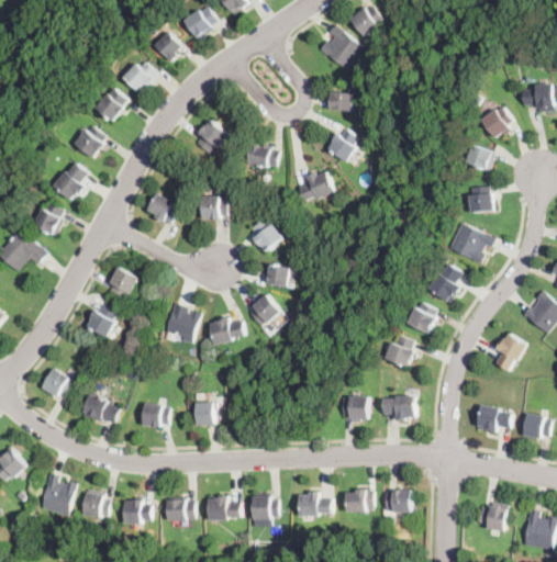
[(244,0),(246,3),(240,8),(238,7),(235,9),(233,8),(229,11),(220,0),(244,0)]
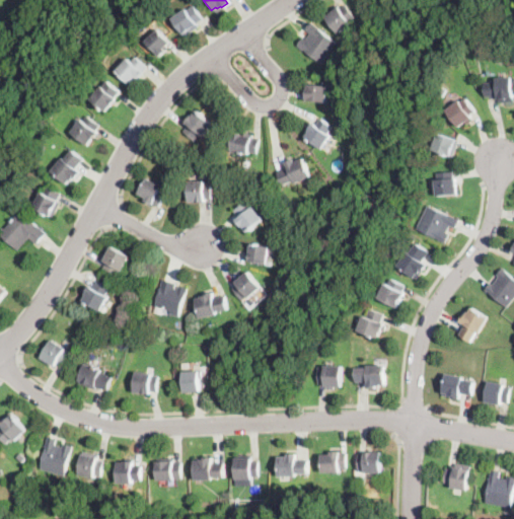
[(344,7),(346,10),(352,16),(346,21),(347,23),(335,33),(319,16),(333,5),(337,9),(342,4),(344,7)]
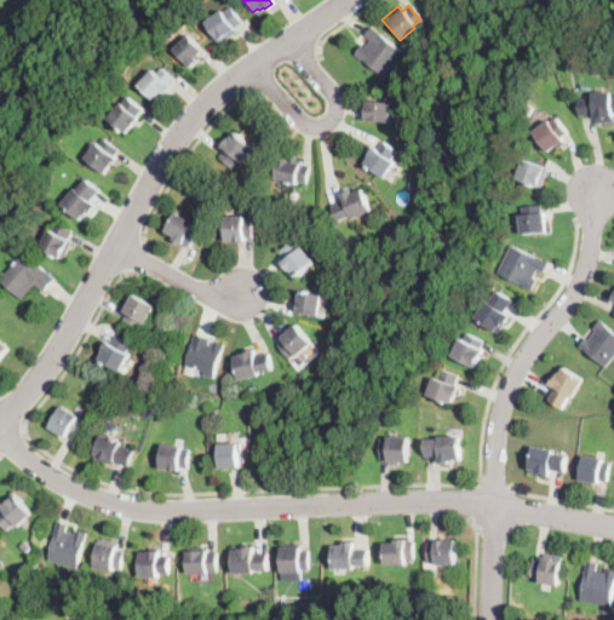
[(218,39),(214,41),(202,21),(228,6),(237,23),(230,28),(233,30),(218,39)]
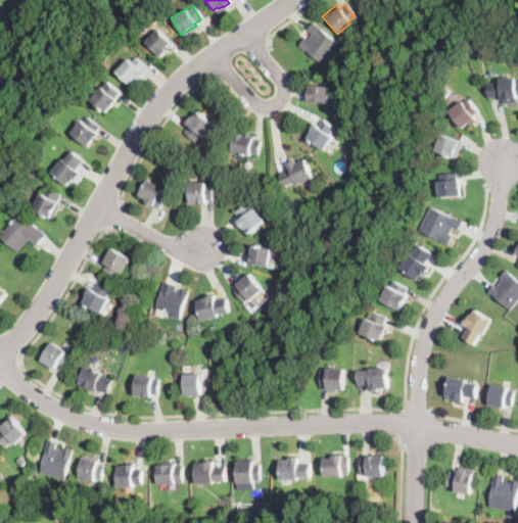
[(331,40),(333,41),(335,43),(319,64),(294,46),(300,38),(303,40),(309,34),(304,31),(310,24),(331,40)]
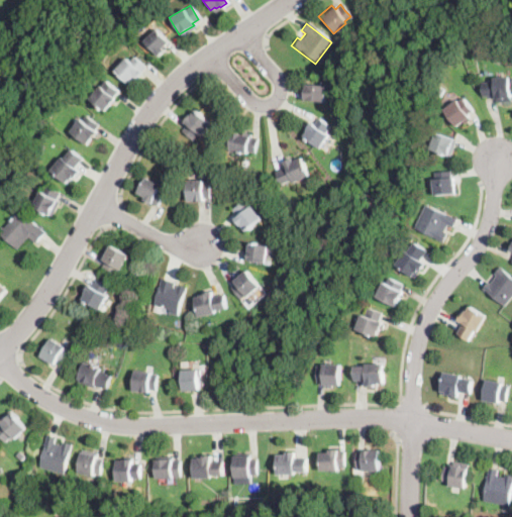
[(166,42),(162,45),(159,48),(162,52),(156,57),(144,44),(142,46),(140,43),(143,40),(142,39),(150,32),(154,28),(166,41),(166,42)]
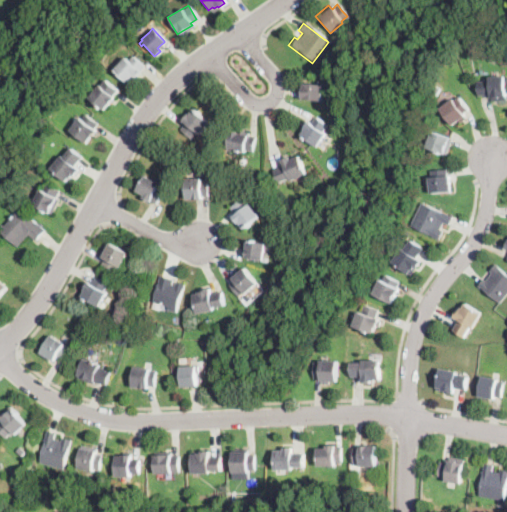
[(133,59),(135,61),(141,66),(136,71),(138,72),(132,78),(132,77),(125,84),(123,82),(111,70),(124,57),(127,60),(130,56),(133,59)]
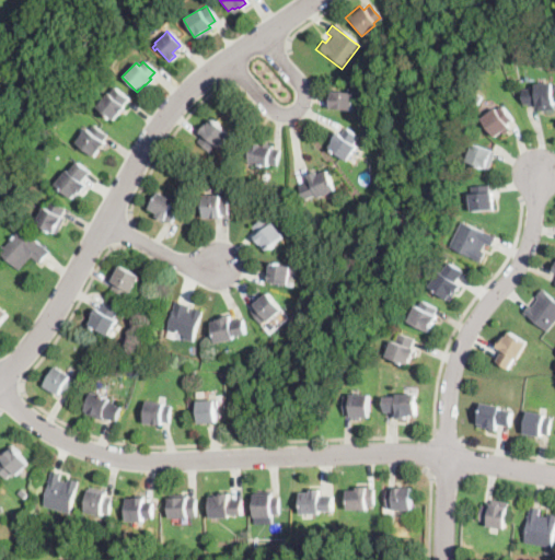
[(550,104),(550,108),(550,109),(533,111),(533,104),(520,105),(519,90),(532,89),(532,84),(548,83),(550,104)]
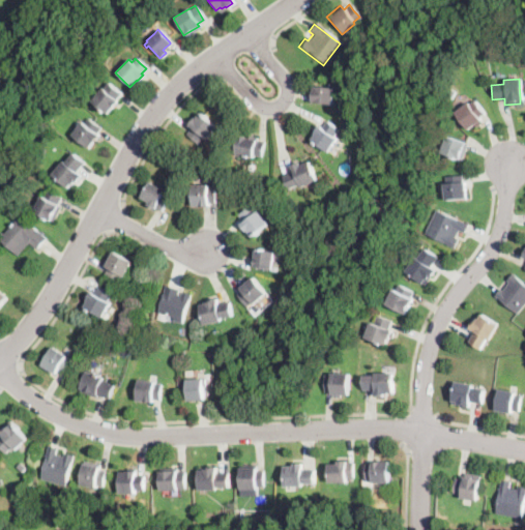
[(107,83),(115,89),(120,94),(104,114),(89,100),(100,87),(101,88),(107,83)]
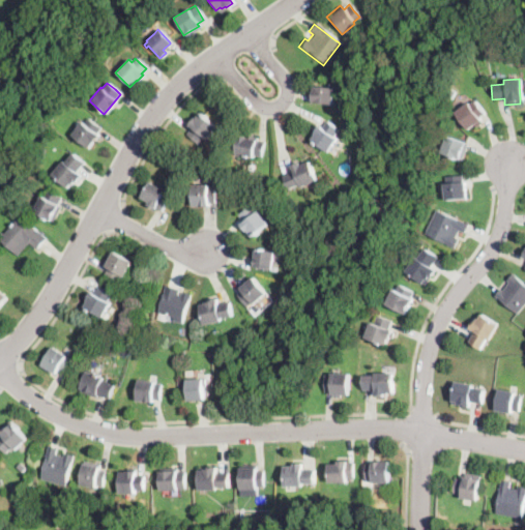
[(332,88),(330,105),(310,102),(311,86),(332,88)]
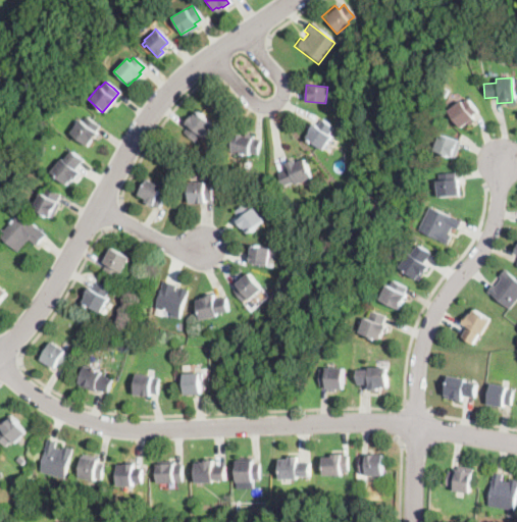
[(447,90),(444,97),(437,94),(442,87),(447,90)]
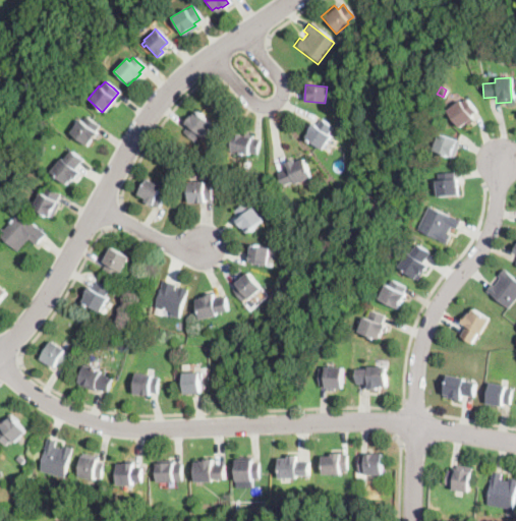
[(465,100),(467,103),(473,112),(468,115),(470,118),(456,127),(444,111),(458,101),(460,103),(464,99),(465,100)]
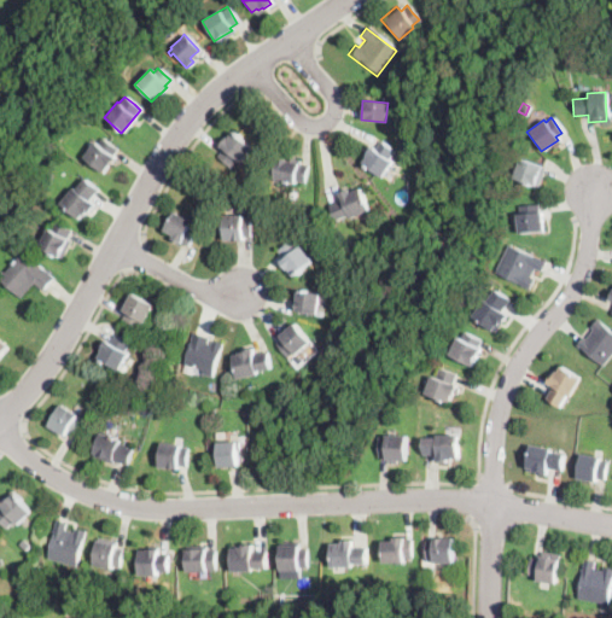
[(238,139),(249,147),(235,163),(232,161),(226,168),(213,156),(220,149),(214,144),(220,136),(222,139),(229,132),(238,139)]
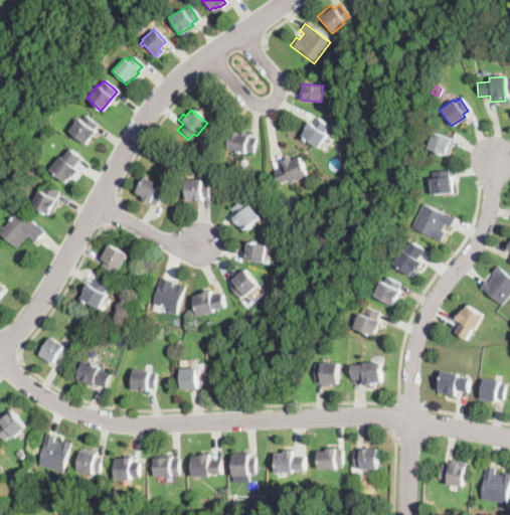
[(86,117),(91,121),(98,127),(83,144),(70,133),(67,130),(76,119),(78,120),(82,114),(86,117)]
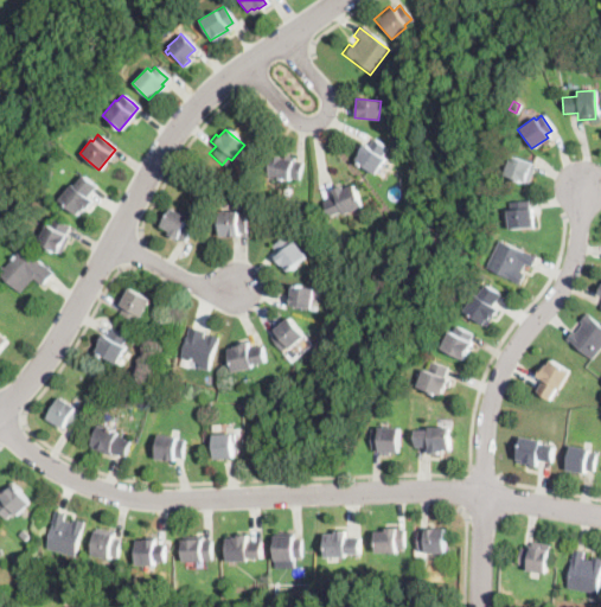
[(379,144),(383,146),(385,148),(379,157),(382,159),(372,174),(352,160),(357,153),(356,153),(362,144),(365,146),(370,138),(379,144)]
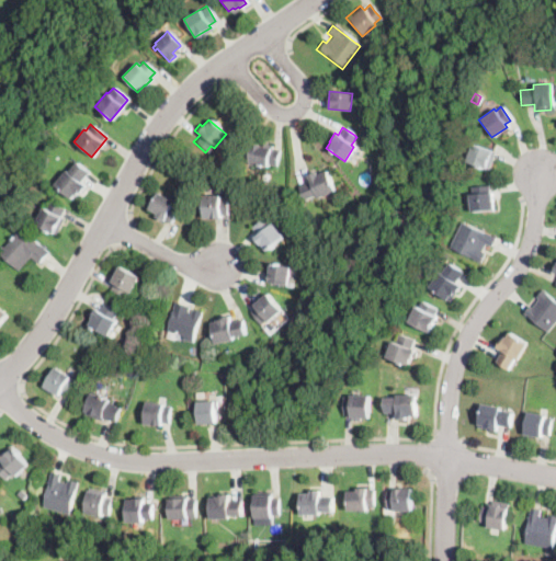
[(269,146),(269,147),(269,148),(278,150),(273,168),(254,162),(253,165),(245,163),(250,145),(259,147),(260,144),(269,146)]
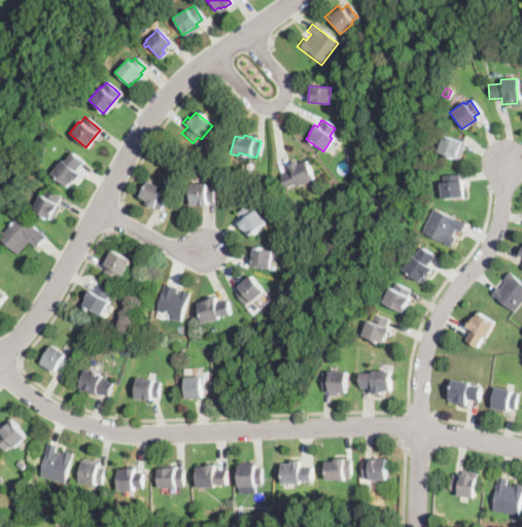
[(456,149),(453,157),(436,152),(442,136),(459,141),(456,149)]
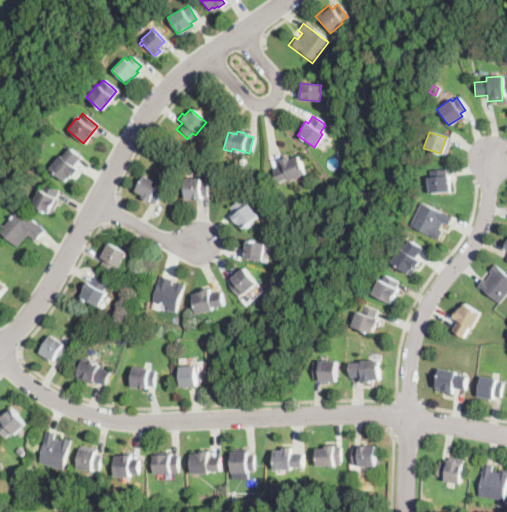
[(67,148),(78,157),(71,166),(76,170),(70,176),(69,175),(66,178),(65,177),(61,182),(47,170),(47,169),(58,155),(60,156),(67,148)]
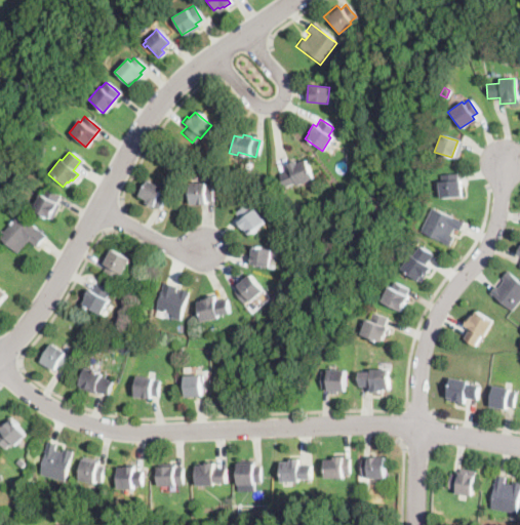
[(304,161),(308,171),(311,178),(294,185),(293,184),(282,188),(277,176),(276,174),(287,170),(285,164),(292,161),(293,163),(303,160),(304,161)]
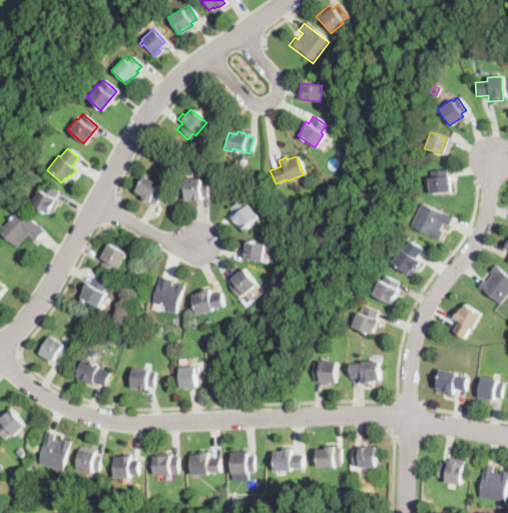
[(444,175),(448,175),(449,192),(428,193),(427,177),(429,177),(428,170),(443,169),(444,175)]
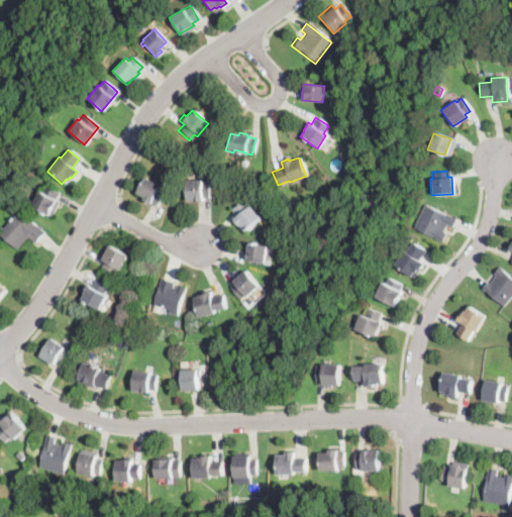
[(162,194),(159,199),(155,207),(141,199),(142,197),(133,193),(142,177),(158,186),(157,189),(163,193),(162,194)]
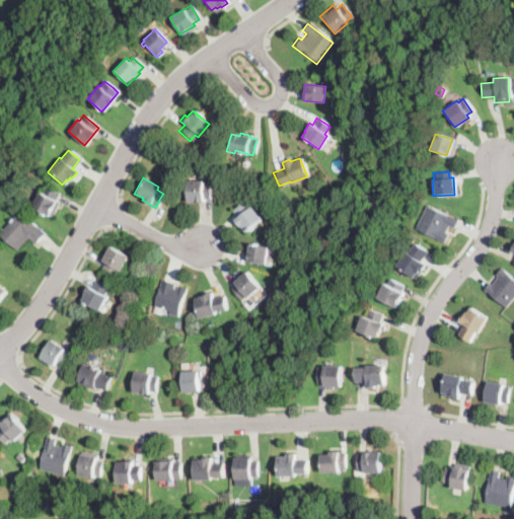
[(201,180),(201,183),(207,183),(207,202),(185,202),(185,180),(201,180)]
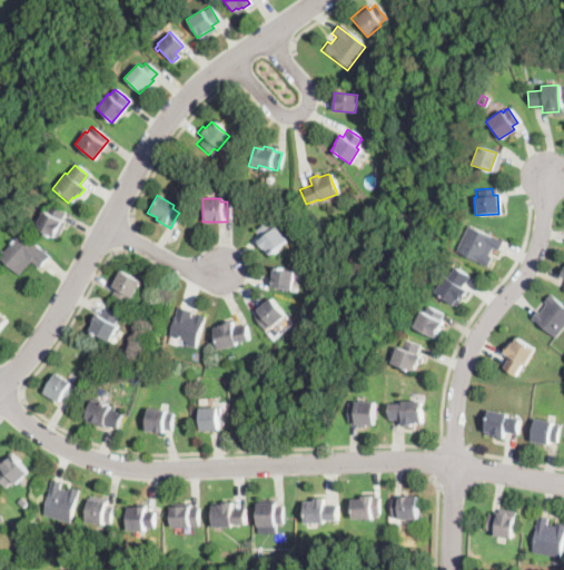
[(53,237),(53,238),(32,227),(46,203),(62,213),(58,219),(62,222),(53,237)]
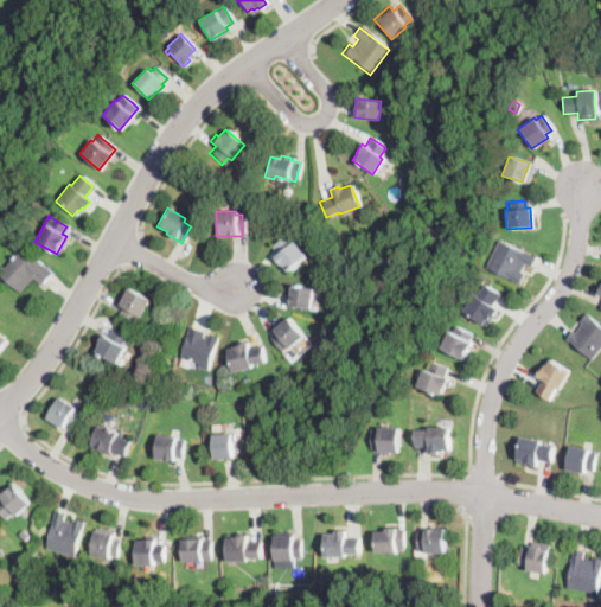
[(286,241),(288,244),(292,242),(304,256),(285,272),(279,264),(277,266),(276,263),(272,257),(274,255),(268,246),(281,236),(286,241)]
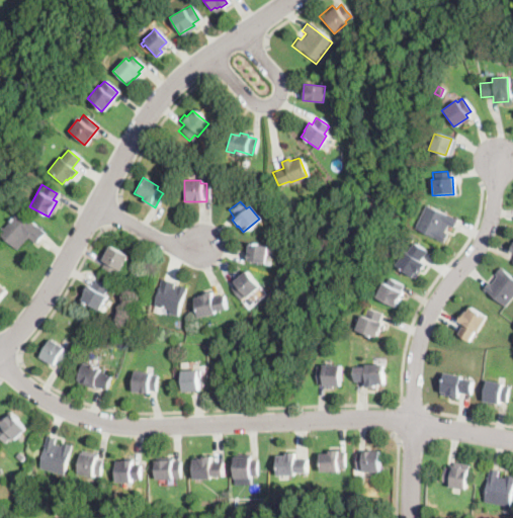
[(453,224),(451,227),(450,229),(444,226),(441,232),(445,234),(441,243),(413,229),(424,204),(454,220),(453,224)]
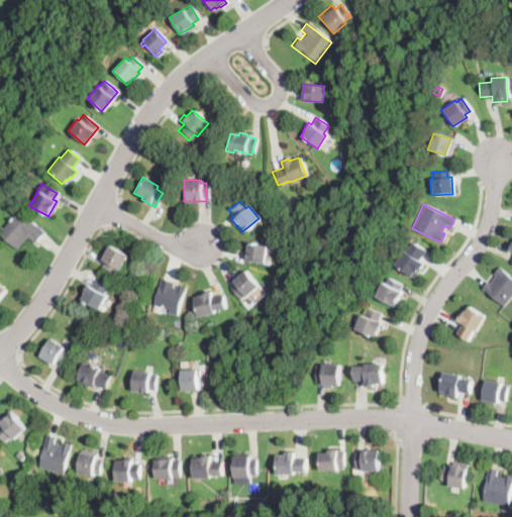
[(32,224),(39,230),(41,232),(32,243),(25,236),(13,249),(0,236),(0,228),(17,210),(32,224)]
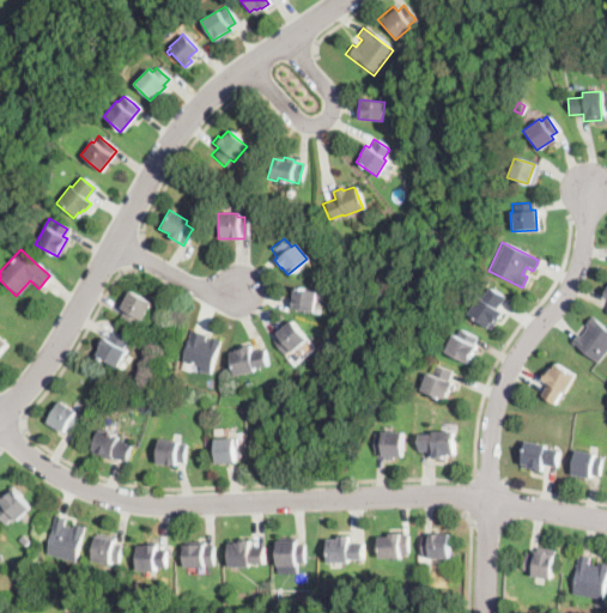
[(503,298),(499,303),(495,309),(501,313),(495,321),(493,320),(491,323),(489,322),(485,328),(466,315),(478,298),(481,299),(490,287),(503,296),(503,298)]
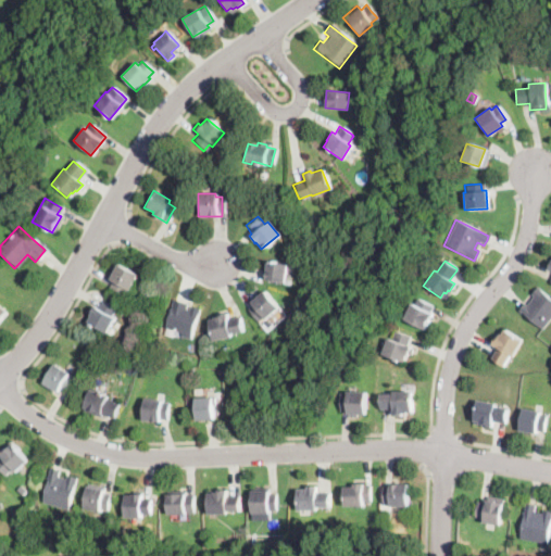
[(284,273),(283,282),(259,279),(259,277),(261,262),(285,264),(284,273)]
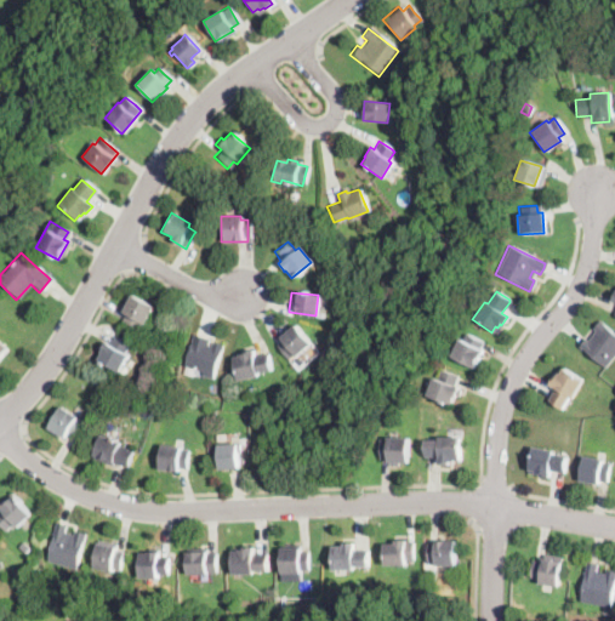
[(144,318),(142,324),(140,323),(136,330),(119,322),(123,314),(117,311),(120,305),(125,294),(151,306),(144,318)]
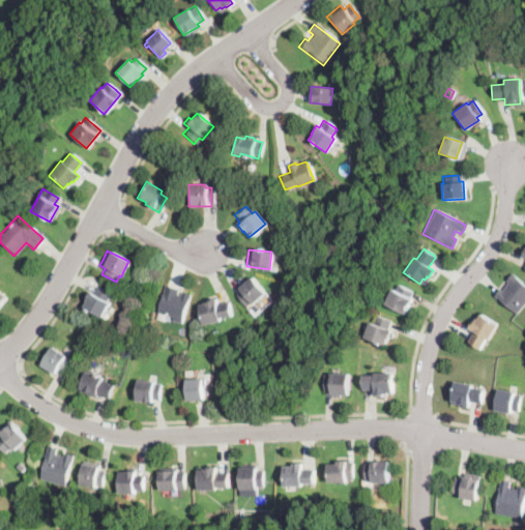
[(524,287),(524,300),(513,315),(491,296),(497,289),(499,290),(505,283),(503,282),(509,274),(524,287)]
